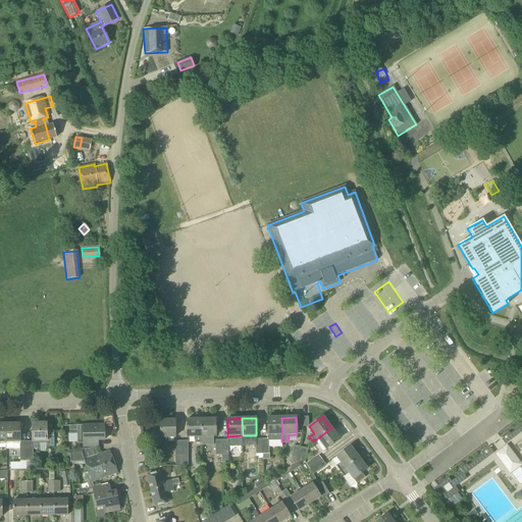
[(268,435),(281,435),(282,435),(281,418),(267,418),(268,435)]
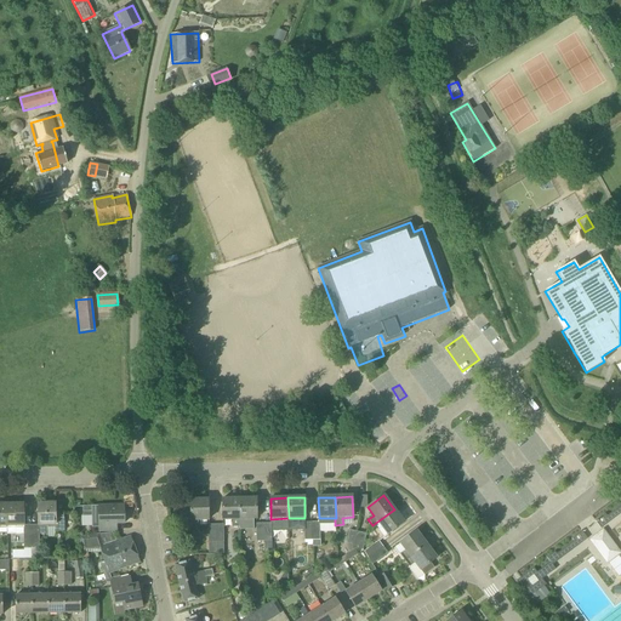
[(232,528),(239,528),(240,528),(239,499),(222,500),(222,519),(232,519),(232,528)]
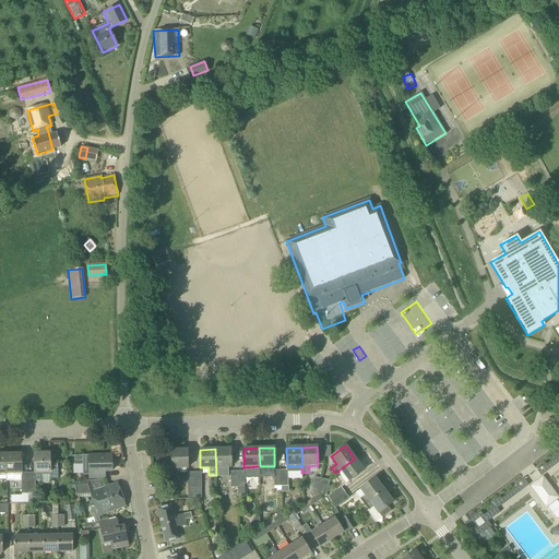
[(216,475),(215,475),(215,477),(228,477),(227,467),(232,467),(230,449),(215,449),(216,475)]
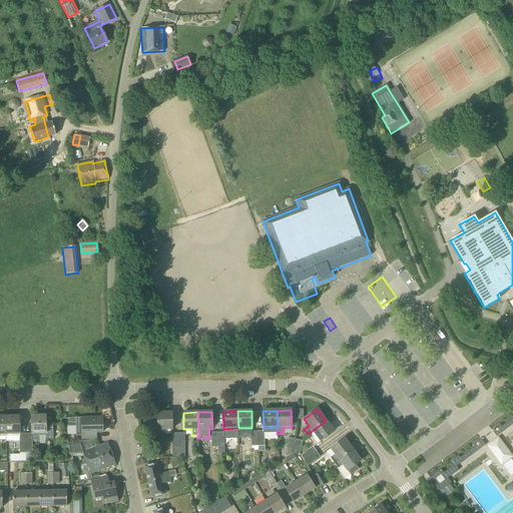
[(150,433),(158,433),(158,430),(172,430),(171,413),(157,413),(157,417),(150,417),(150,433)]
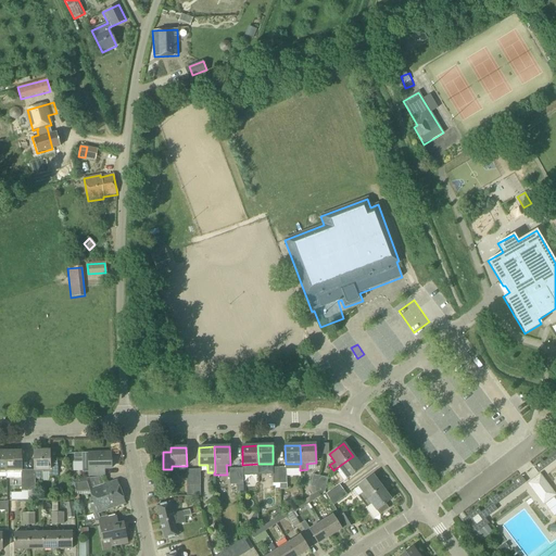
[(21,451),(5,452),(7,471),(7,479),(21,479),(21,491),(28,491),(28,476),(28,475),(22,475),(21,451)]
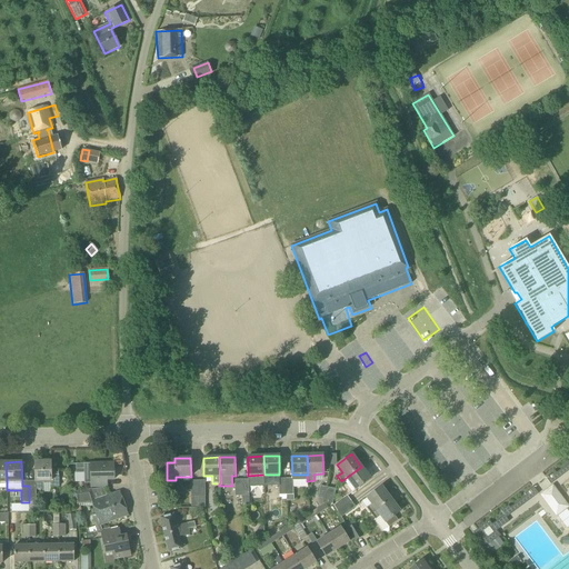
[(36,486),(29,486),(29,487),(29,502),(36,502),(36,490),(42,490),(42,483),(50,483),(50,487),(59,487),(58,471),(50,471),(50,461),(35,461),(36,486)]
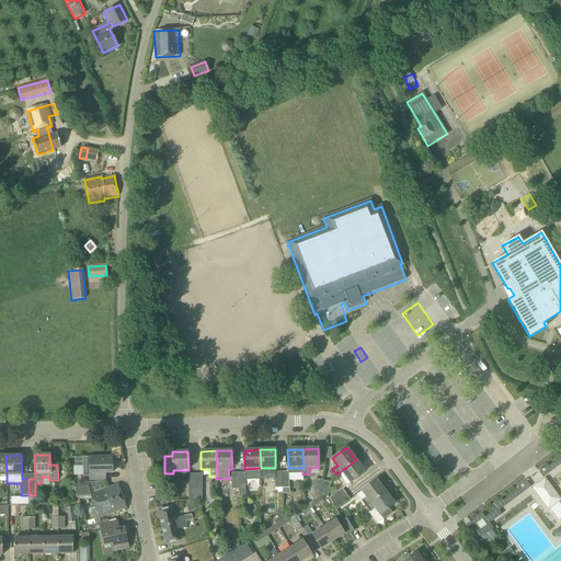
[(102,480),(102,473),(112,473),(112,456),(82,457),(83,477),(90,477),(90,480),(102,480)]
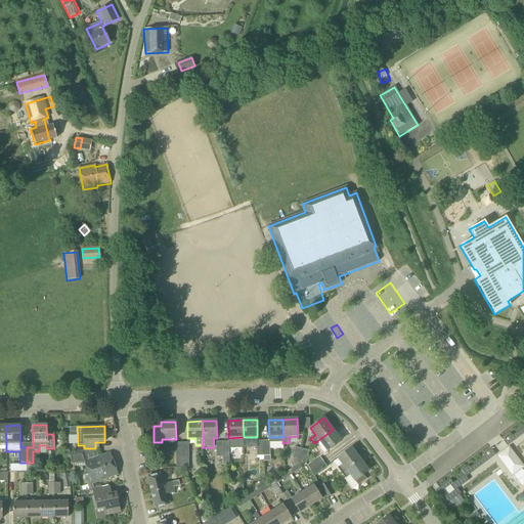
[(501,440),(507,446),(515,440),(513,438),(523,430),(523,427),(512,436),(510,434),(501,440)]
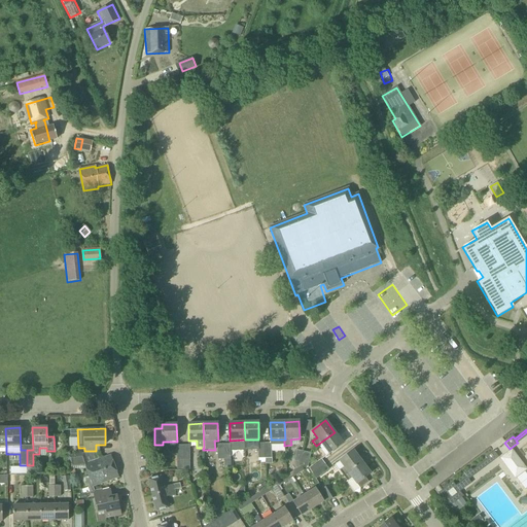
[(320,443),(328,454),(343,444),(335,432),(320,443)]
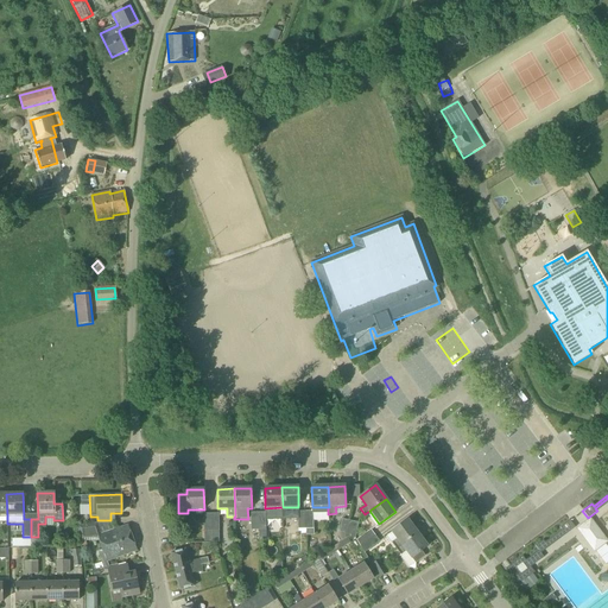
[(594,552),(602,546),(607,542),(590,518),(576,530),(583,539),(587,544),(594,552)]
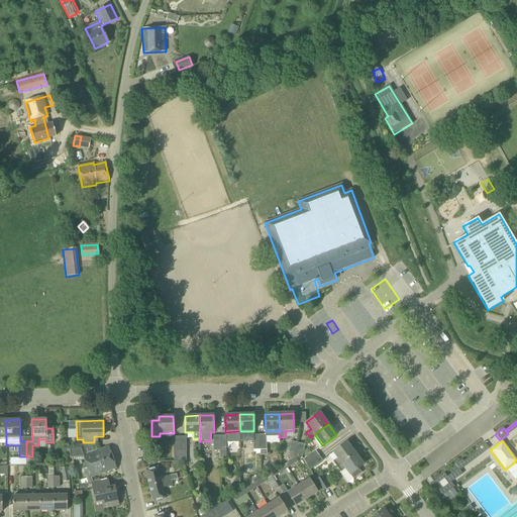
[(294,458),(298,443),(291,441),(287,456),(290,461),(294,458)]
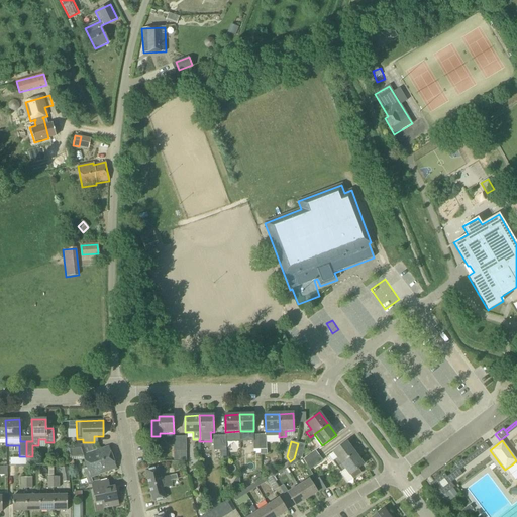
[(336,468),(355,453),(346,442),(332,452),(337,458),(332,461),(336,468)]
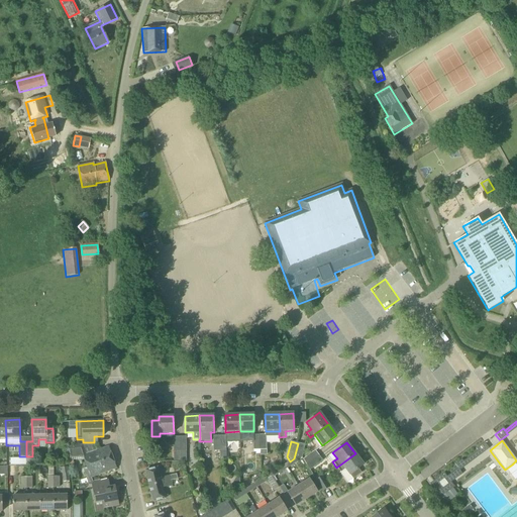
[(477,450),(462,461),(464,464),(479,453),(480,454),(488,448),(484,442),(476,448),(477,450)]
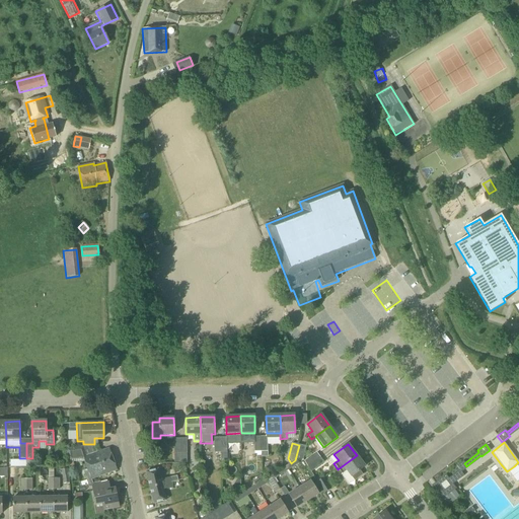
[(295,460),(296,459),(303,459),(305,447),(299,445),(295,460)]
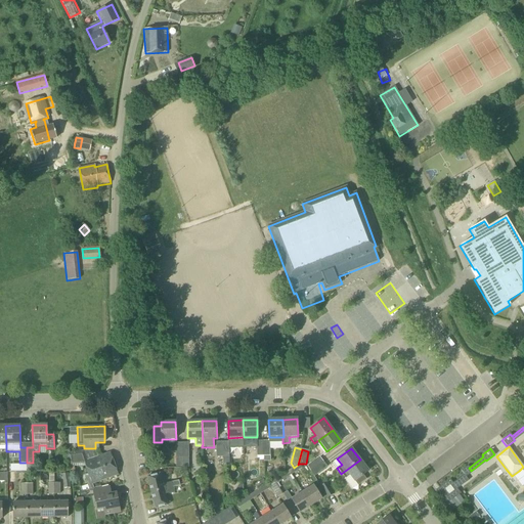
[(93,489),(93,488),(92,484),(118,475),(111,453),(84,463),(83,451),(77,451),(67,453),(68,465),(85,465),(89,476),(84,477),(88,489),(93,489)]
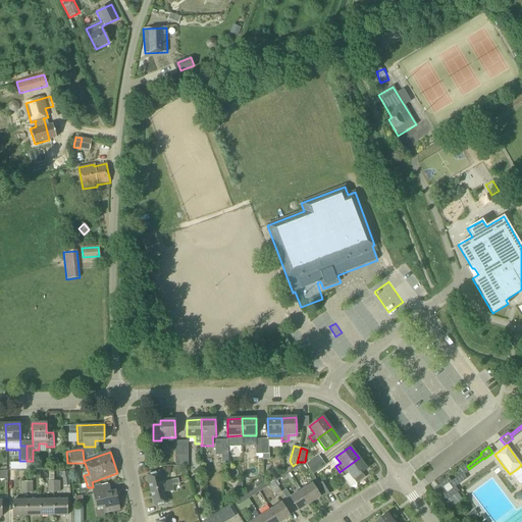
[(318,455),(306,464),(309,469),(322,460),(318,455)]
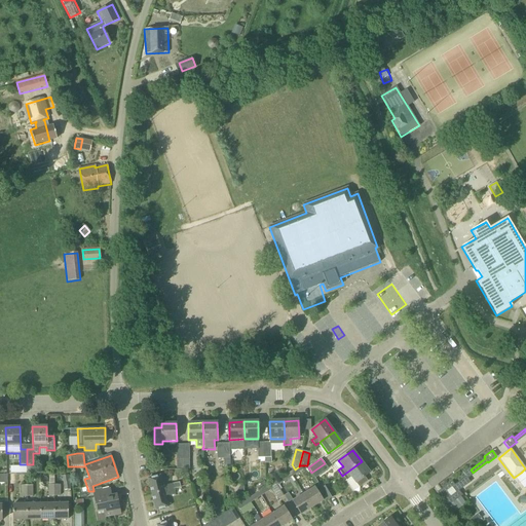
[(367,481),(364,477),(370,473),(362,461),(342,476),(346,481),(350,477),(355,483),(359,487),(367,481)]
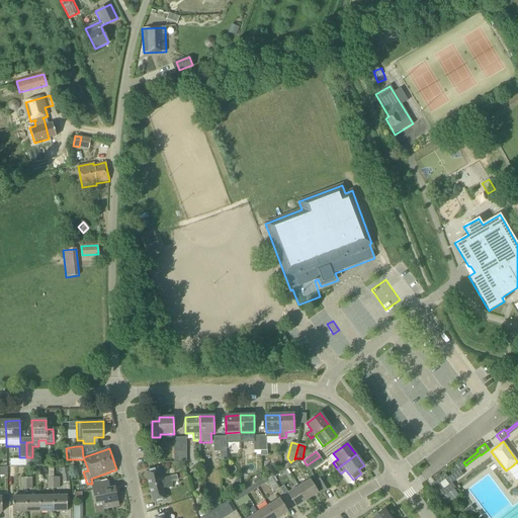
[(320,456),(307,465),(311,471),(323,461),(320,456)]
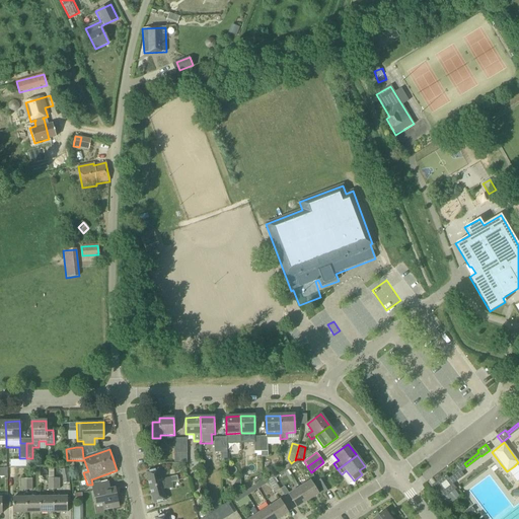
[(285,466),(288,470),(299,464),(296,459),(295,460),(291,463),(285,466)]
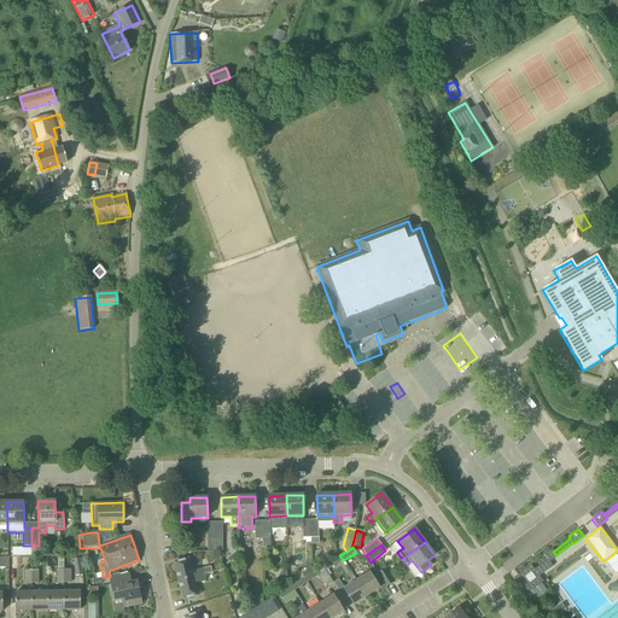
[(330,569),(343,560),(339,555),(327,564),(330,569)]
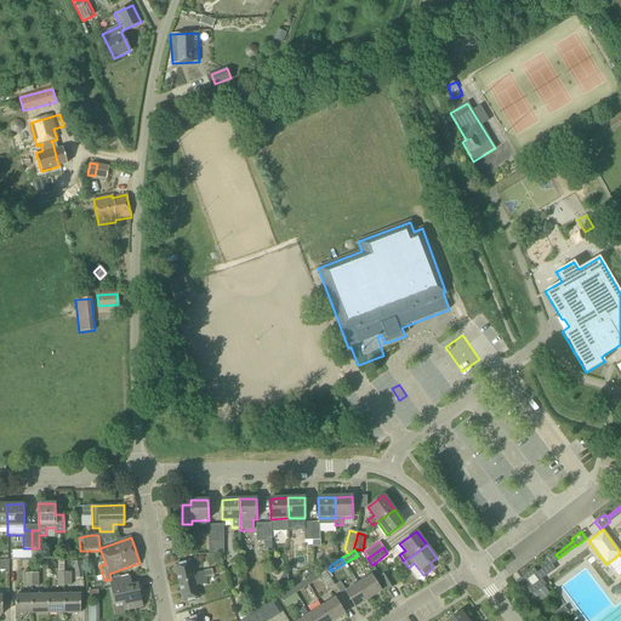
[(10,573),(21,573),(21,562),(10,562),(10,573)]
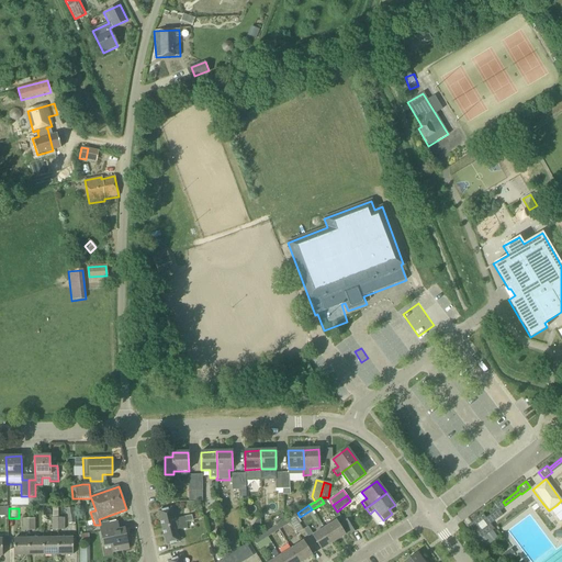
[(68,524),(75,523),(72,508),(66,508),(68,524)]
